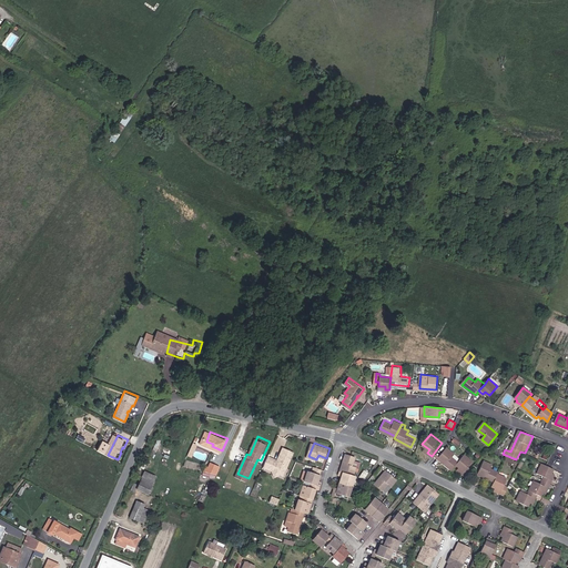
[(273,454),(272,453),(267,464),(274,466),(274,465),(287,472),(297,449),(287,445),(283,455),(282,458),(279,456),(273,454)]
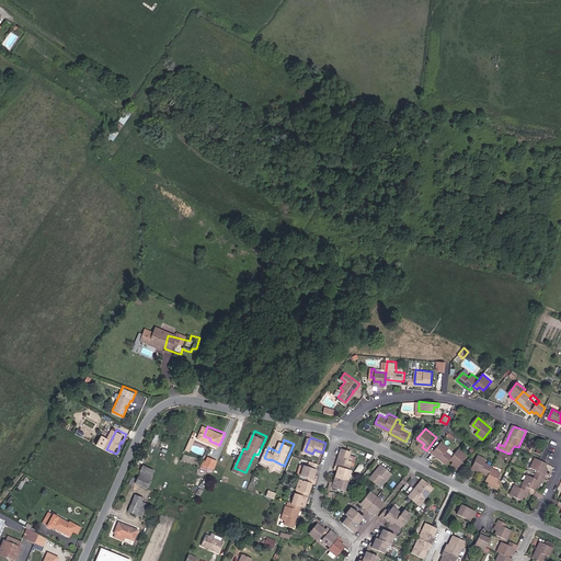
[(451,458),(454,456),(446,450),(448,447),(441,442),(433,453),(447,464),(451,458)]
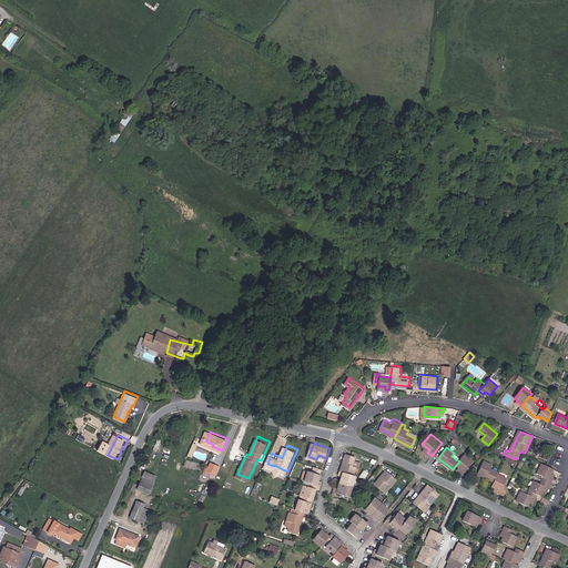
[(359,466),(355,465),(357,456),(348,454),(343,470),(356,475),(359,466)]
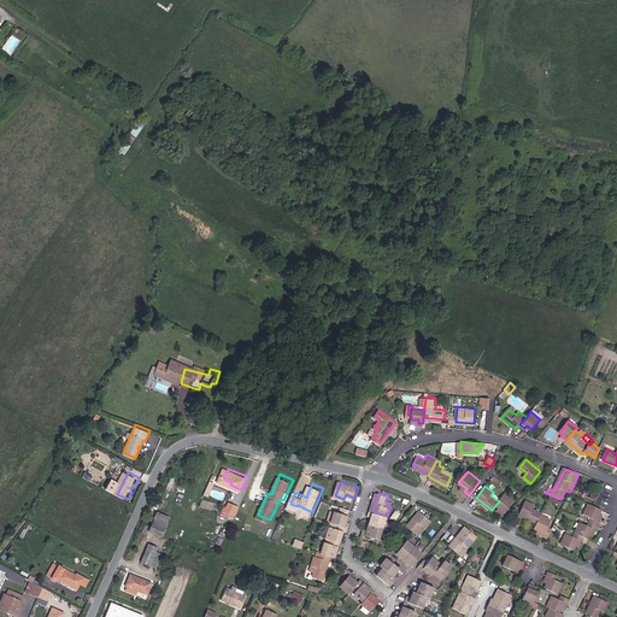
[(513,509),(509,505),(513,500),(505,493),(499,501),(497,504),(505,510),(503,513),(507,516),(513,509)]
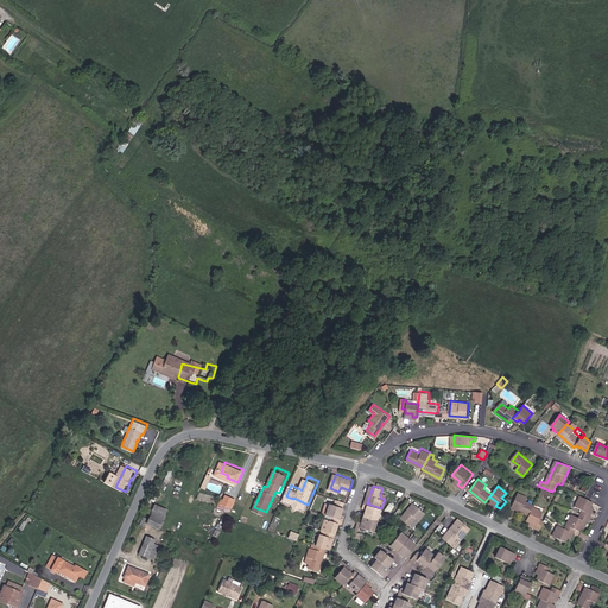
[(229,504),(235,505),(239,496),(234,494),(229,504)]
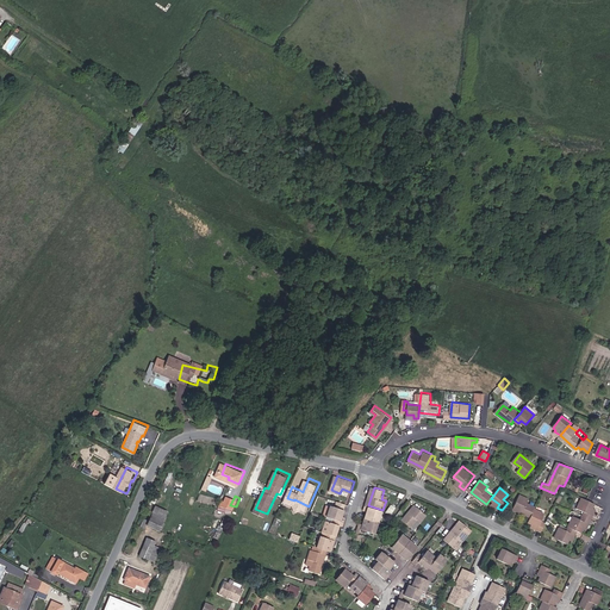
[(534,511),(535,508),(527,504),(528,500),(518,496),(512,510),(530,518),(534,511)]
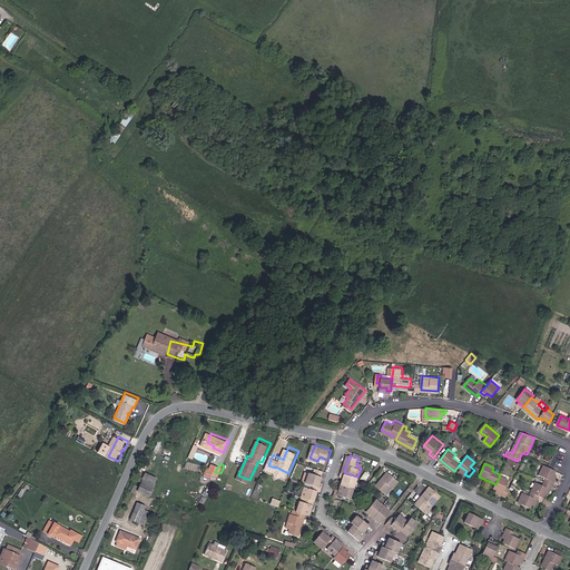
[(550,480),(552,475),(554,471),(542,465),(539,474),(544,477),(541,482),(551,487),(553,482),(550,480)]
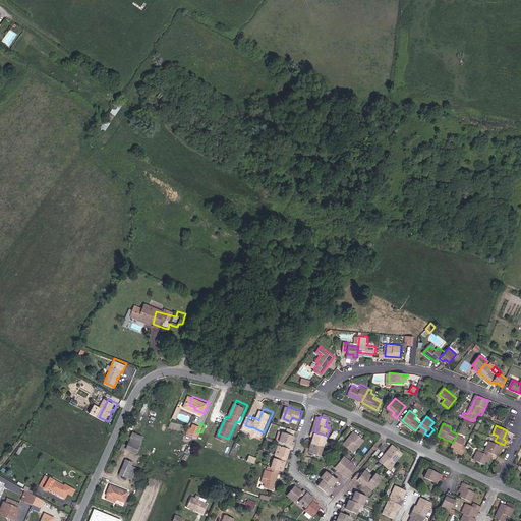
[(132,436),(143,441),(147,435),(135,429),(132,436)]
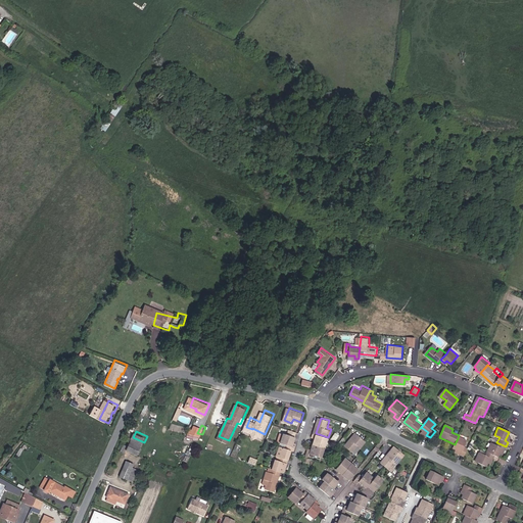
[(299,442),(296,441),(299,435),(288,431),(284,440),(290,442),(298,445),(299,442)]
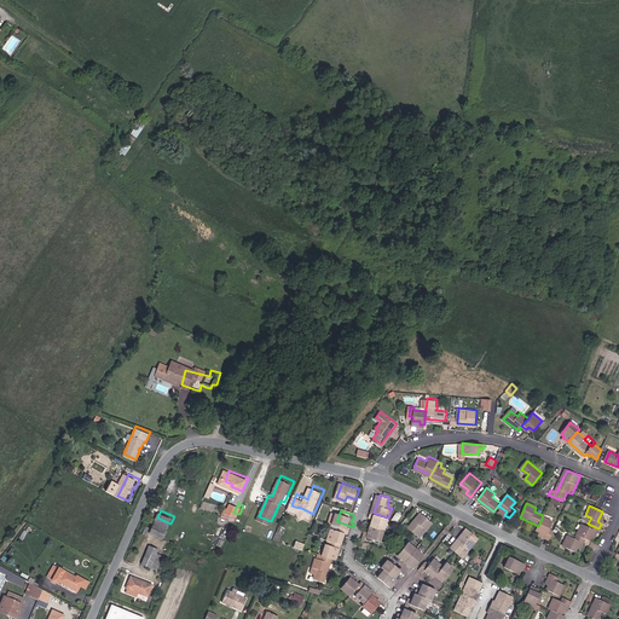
[(426,525),(431,528),(437,520),(424,510),(411,528),(418,534),(426,525)]
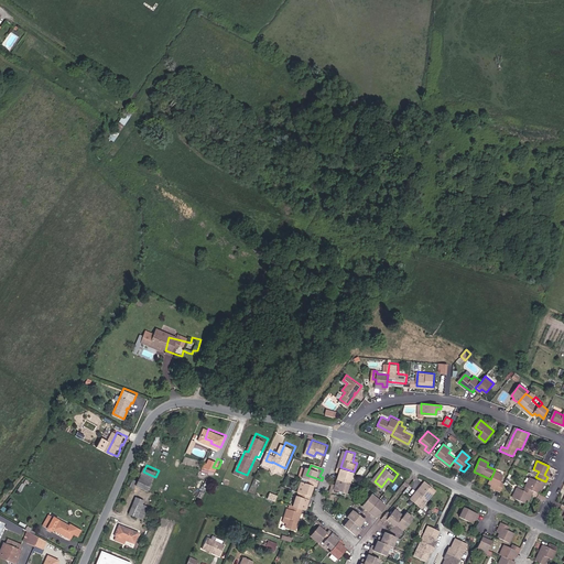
[(340,479),(353,483),(356,472),(354,472),(340,467),(339,472),(343,472),(340,479)]
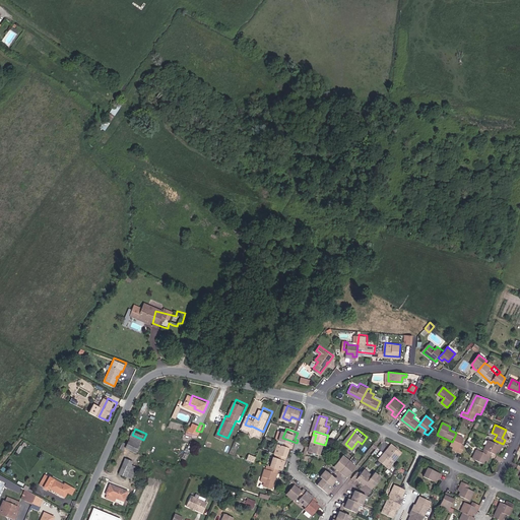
[(127,446),(139,450),(143,440),(132,435),(129,442),(127,441),(123,447),(126,448),(127,446)]
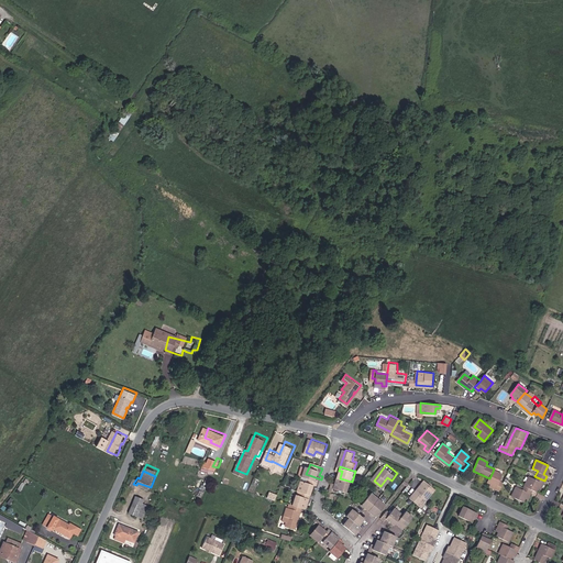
[(499,490),(504,481),(499,479),(501,476),(493,472),(489,478),(488,482),(496,485),(495,488),(499,490)]
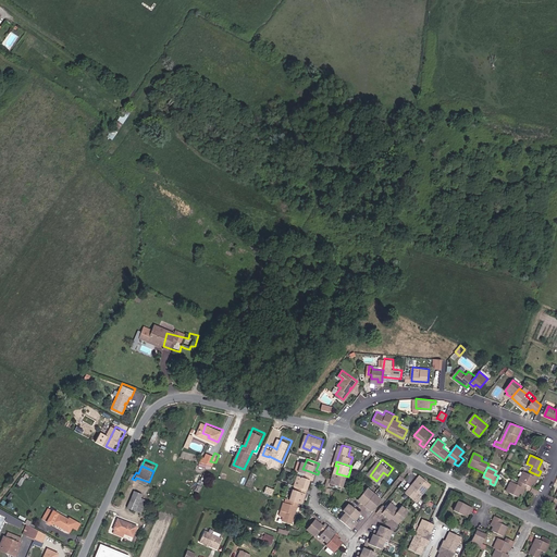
[(299,486),(309,490),(313,479),(316,480),(318,474),(309,471),(307,477),(300,474),(296,485),(299,486)]
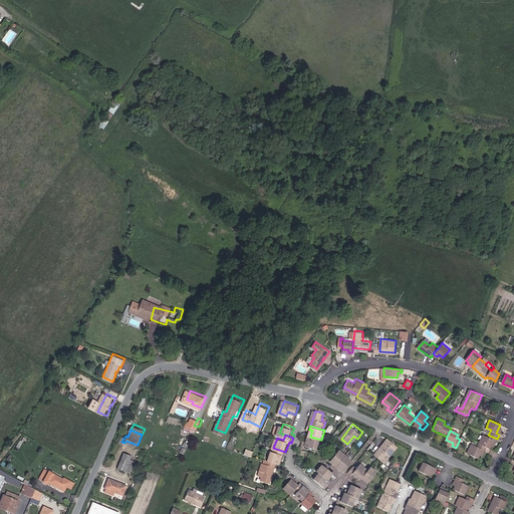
[(493,442),(495,443),(497,439),(488,435),(487,438),(481,436),(477,444),(487,449),(489,450),(490,448),(493,442)]
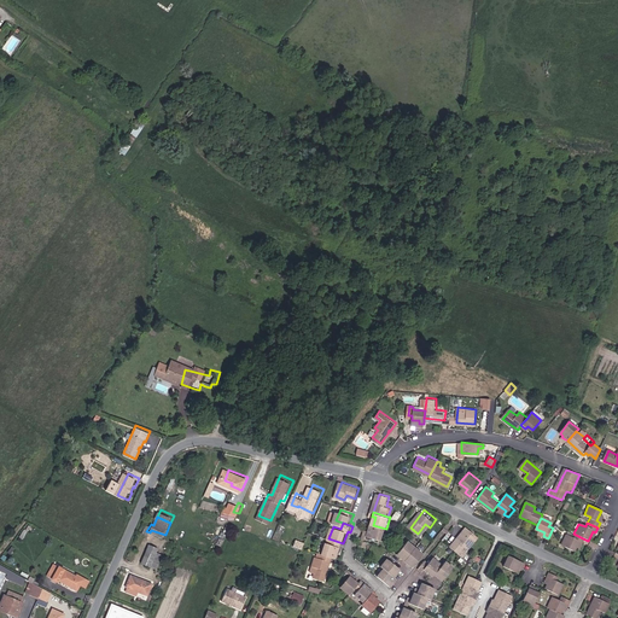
[(366,535),(383,541),(386,529),(373,525),(372,532),(367,531),(366,535)]
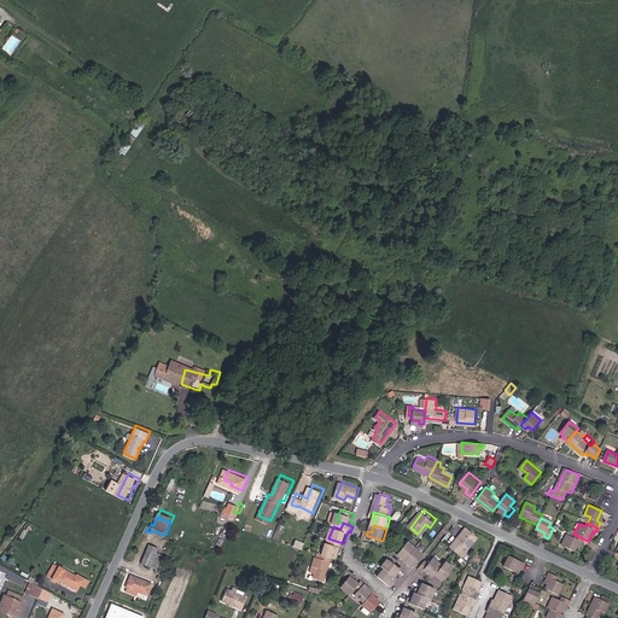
[(464,529),(452,544),(460,552),(464,548),(466,551),(470,546),(471,547),(481,536),(474,531),(473,532),(472,535),(466,531),(464,529)]
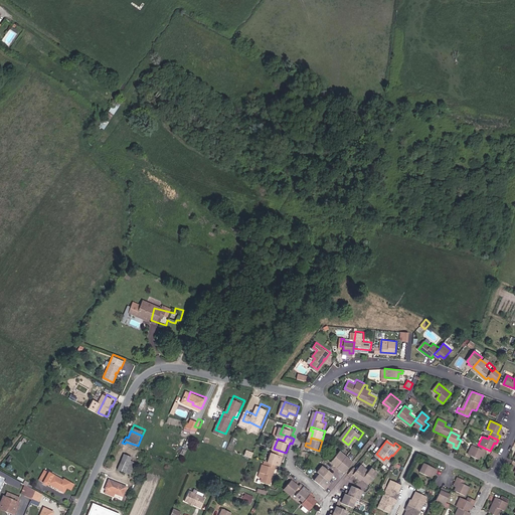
[(480,461),(481,458),(484,452),(486,453),(488,450),(478,445),(476,448),(471,446),(467,455),(480,461)]
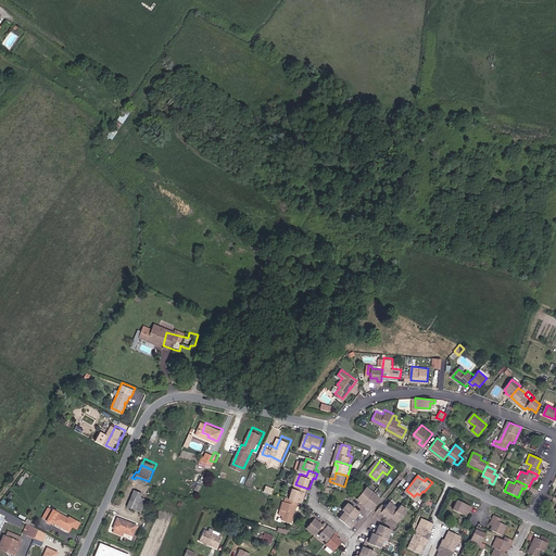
[(293,500),(304,503),(308,489),(299,485),(293,500)]
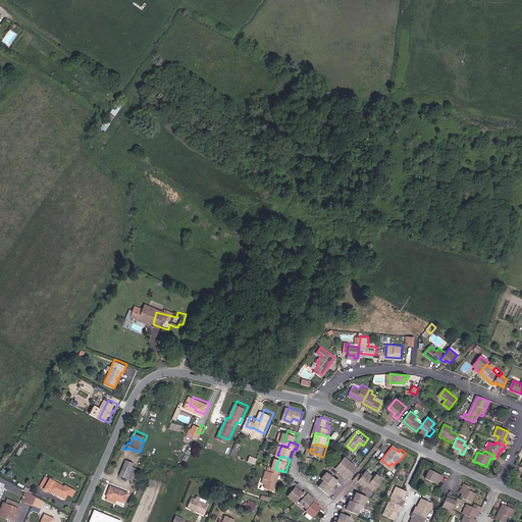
[(337,468),(345,473),(353,463),(347,458),(337,468)]
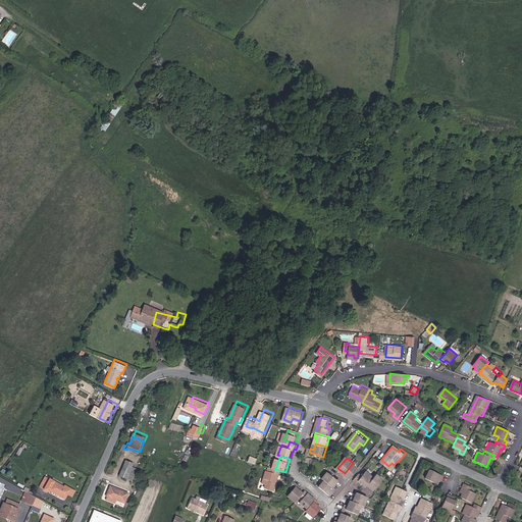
[(123,475),(129,477),(136,463),(129,460),(123,475)]
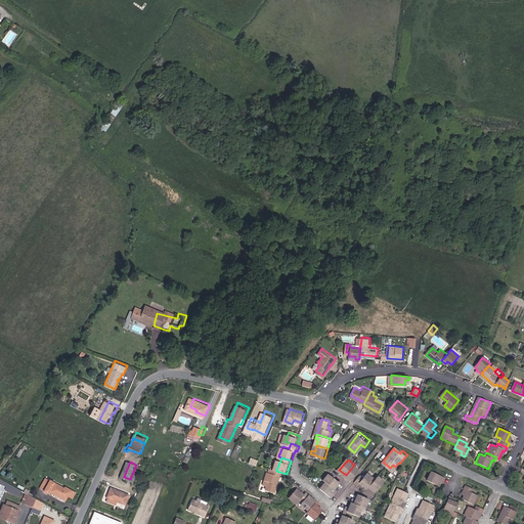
[(352,478),(354,475),(360,469),(354,465),(346,475),(351,479),(352,478)]
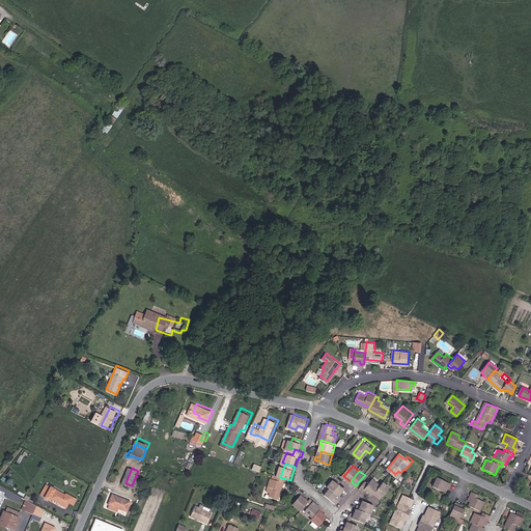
[(273,497),(280,500),(286,482),(289,483),(290,480),(280,477),(276,475),(275,478),(273,478),(270,486),(272,487),(270,492),(274,493),(273,497)]
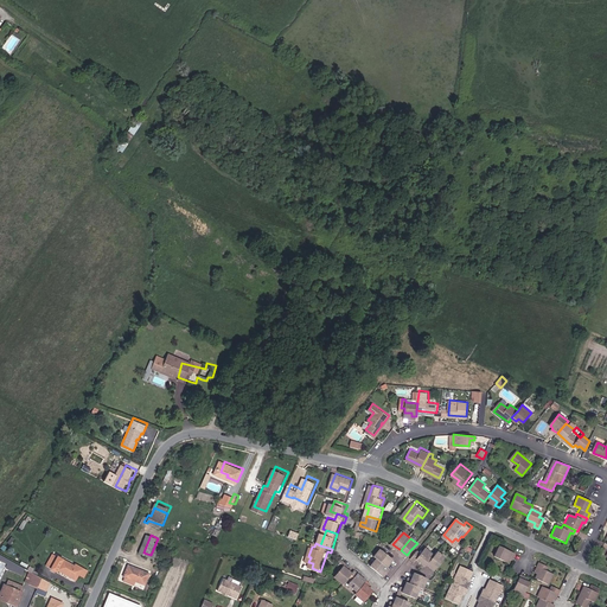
[(518,558),(518,557),(522,549),(509,543),(508,547),(504,545),(498,556),(511,561),(513,556),(518,558)]
